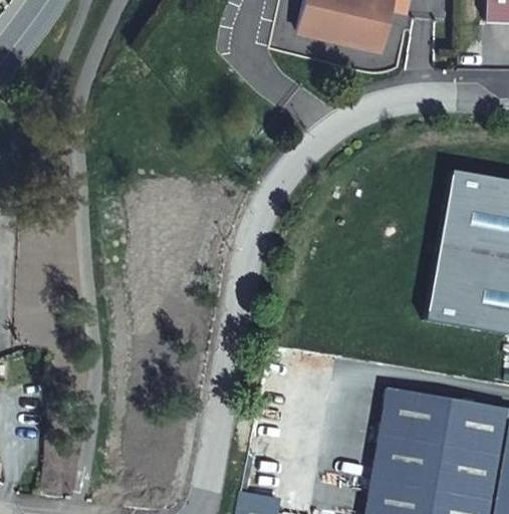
[(312,0),(305,31),(390,49),(401,0),(312,0)]
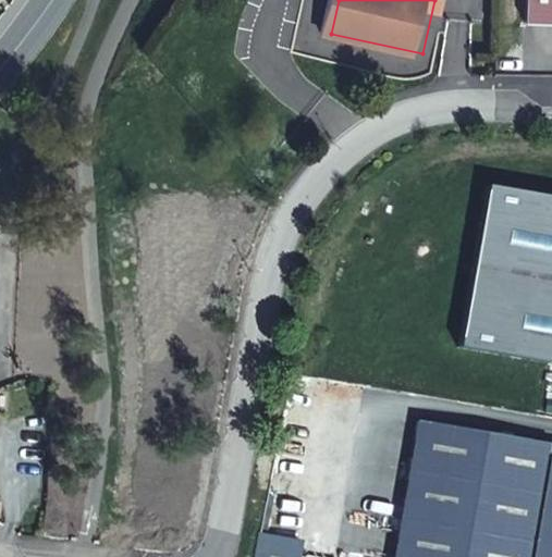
[(551,0),(531,0),(531,20),(551,20),(551,0)]
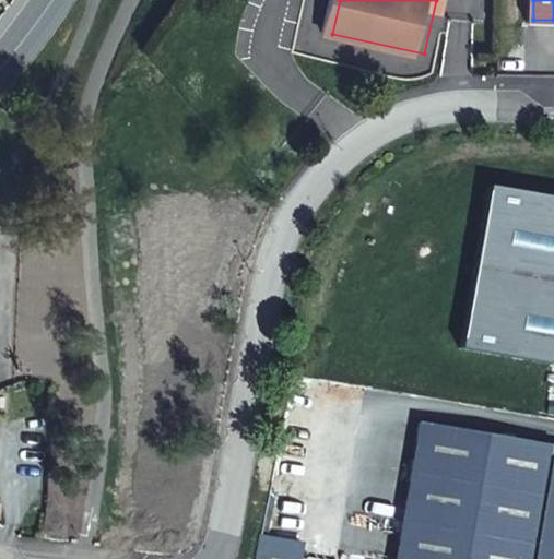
[(553,193),(494,183),(464,346),(553,361),(553,193)]
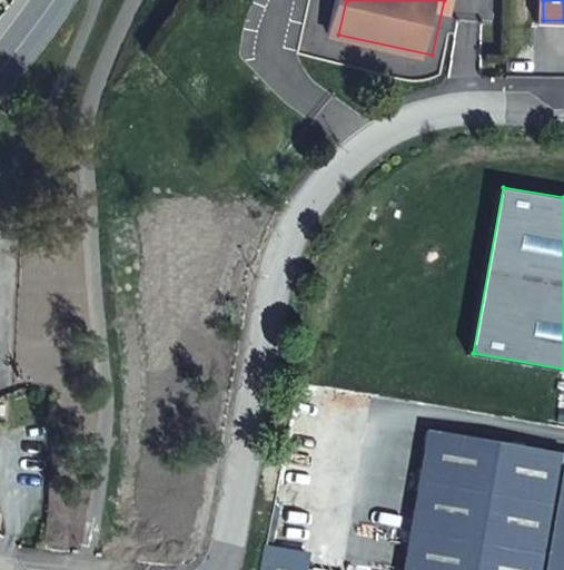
[(563,451),(431,429),(406,569),(563,569),(563,451)]
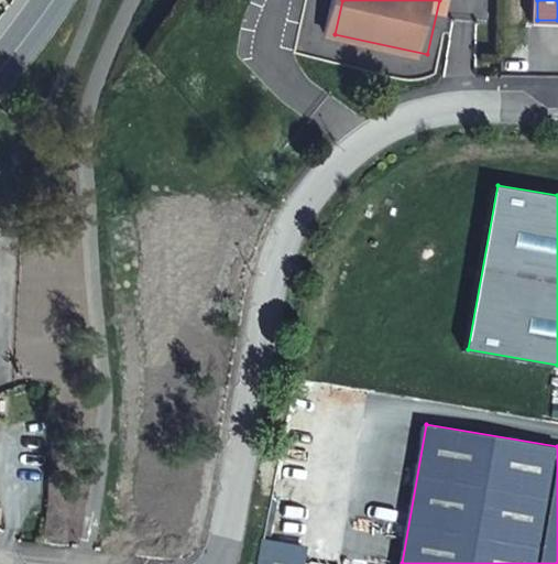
[(263,563),(309,563),(313,550),(269,541),(263,563)]
